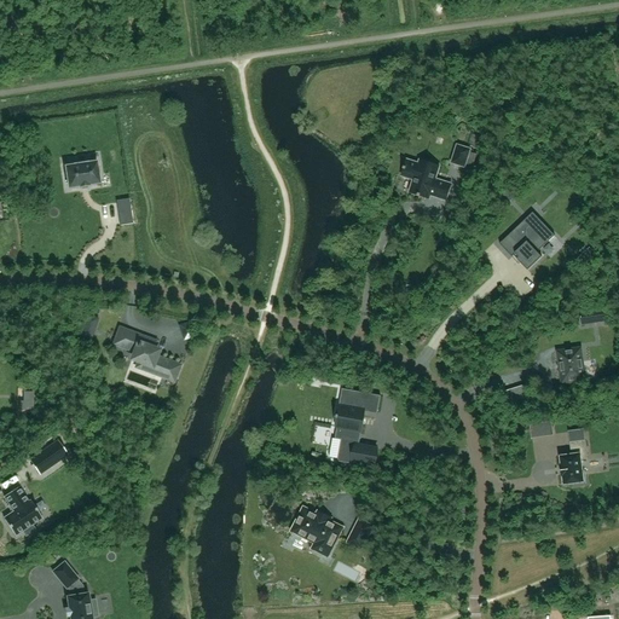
[(466,168),(470,150),(457,145),(451,163),(466,168)]
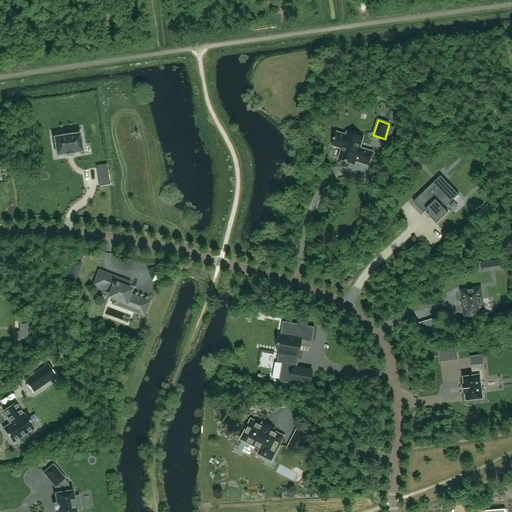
[(351,159),(370,166),(374,153),(360,149),(363,137),(348,132),(347,136),(336,133),(332,145),(343,148),(339,160),(350,163),(351,159)]
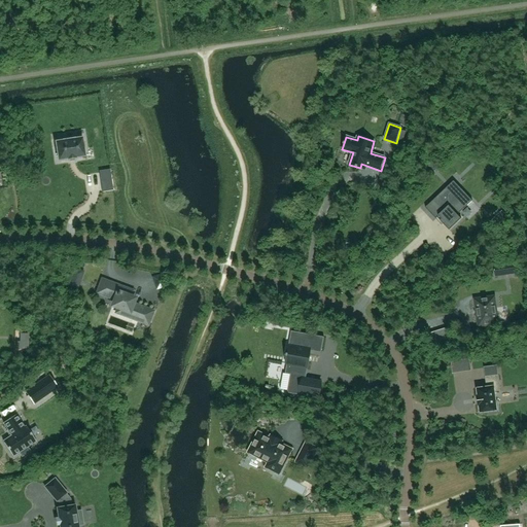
[(56,142),(59,161),(68,159),(68,160),(76,157),(85,156),(82,138),(74,139),(73,137),(64,138),(64,140),(64,141),(56,142)]
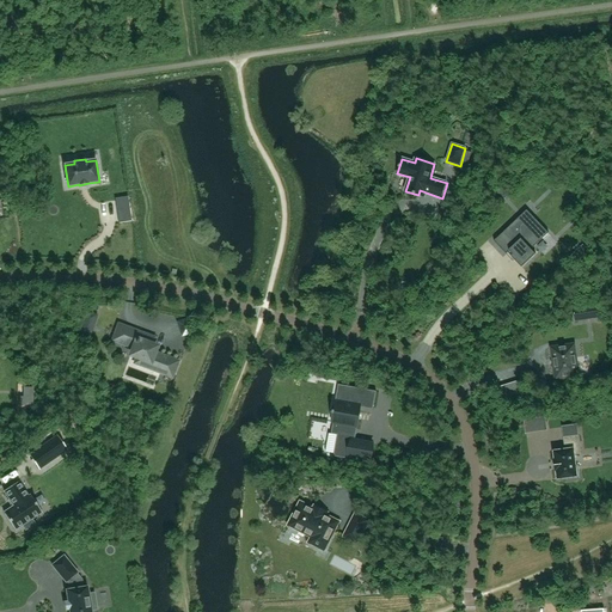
[(129,206),(128,196),(115,199),(116,208),(129,206)]
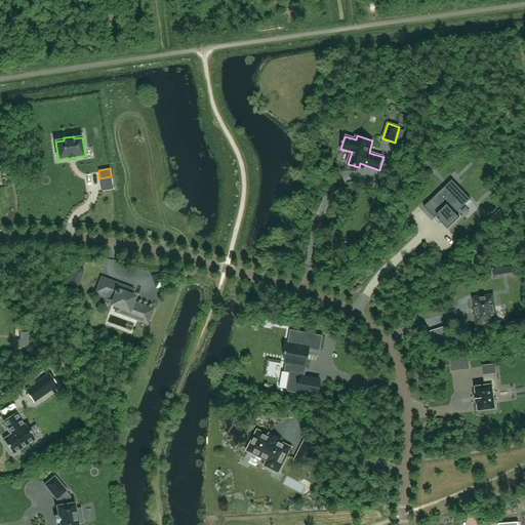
[(442,223),(448,230),(460,218),(456,214),(471,200),(452,180),(432,200),(441,210),(437,215),(440,218),(439,220),(441,219),(443,221),(441,223),(442,223)]
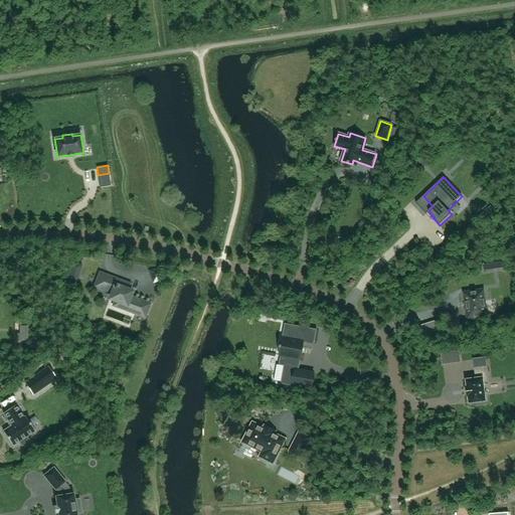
[(490,206),(480,216),(485,221),(495,212),(490,206)]
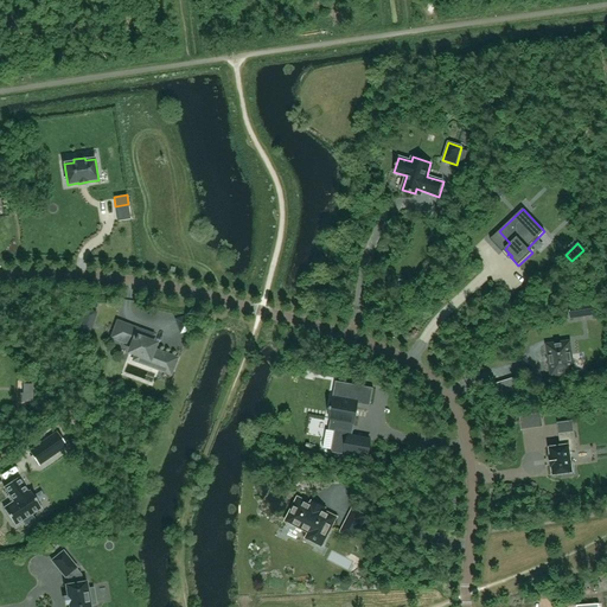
[(570,318),(579,317),(593,315),(592,302),(576,305),(568,306),(570,318)]
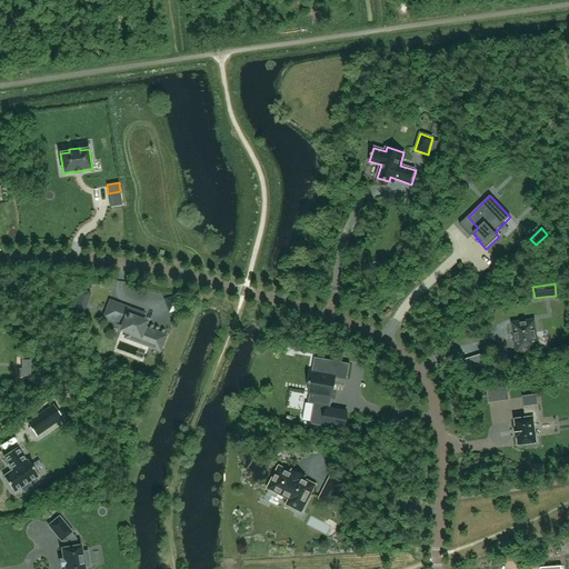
[(77,305),(82,308),(86,299),(80,297),(77,305)]
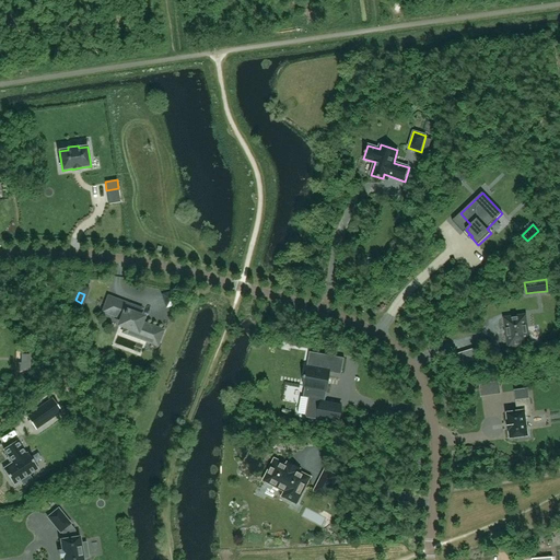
[(139,311),(115,301),(109,299),(105,311),(124,317),(120,325),(127,327),(125,331),(156,343),(161,331),(140,324),(142,317),(137,316),(139,311)]
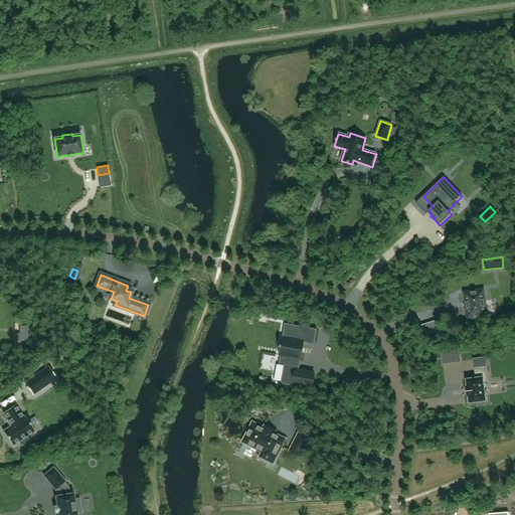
[(487,316),(483,290),(464,293),(468,319),(487,316)]
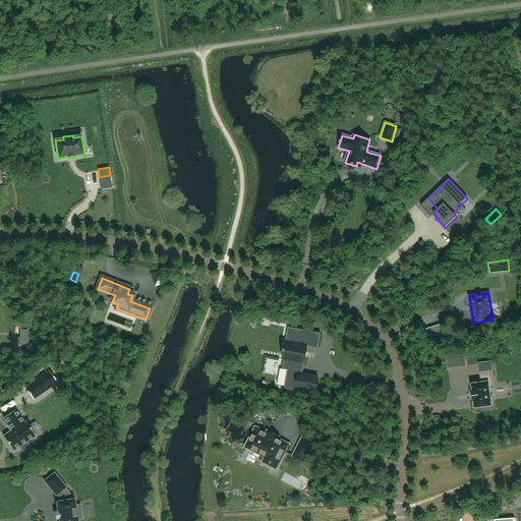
[(287,370),(284,389),(299,392),(304,365),(303,365),(305,352),(306,353),(306,351),(305,351),(306,347),(310,347),(310,346),(316,347),(316,345),(319,345),(321,333),(295,329),(295,331),(288,330),(285,344),(286,344),(285,350),(284,350),(284,352),(285,352),(284,359),(283,369),(287,370)]
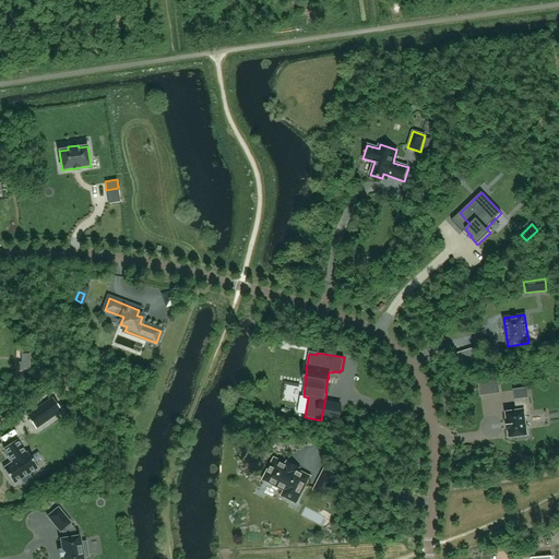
[(509,429),(510,438),(518,437),(519,439),(530,437),(528,426),(526,426),(524,416),(531,415),(528,397),(514,400),(516,412),(507,413),(508,420),(507,420),(508,430),(509,429)]
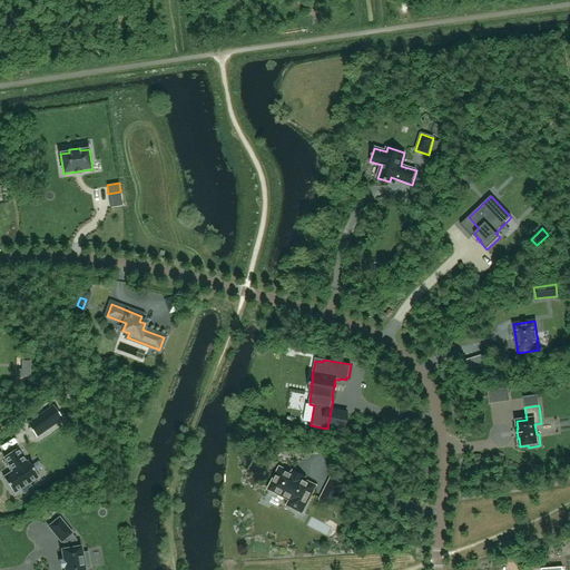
[(28,424),(37,436),(62,419),(53,406),(28,424)]
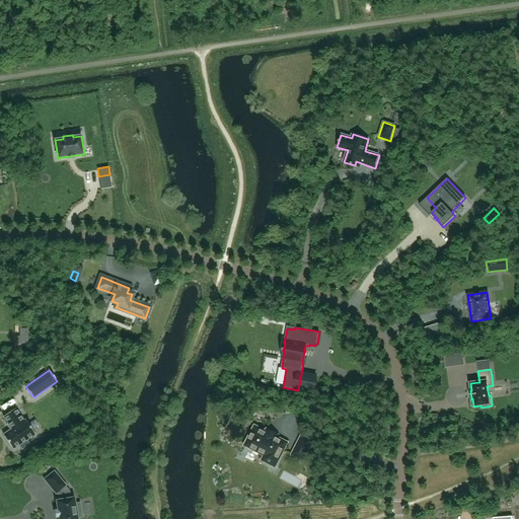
[(23,421),(15,409),(3,417),(11,429),(3,435),(12,449),(19,445),(21,449),(29,444),(26,440),(35,435),(25,420),(23,421)]
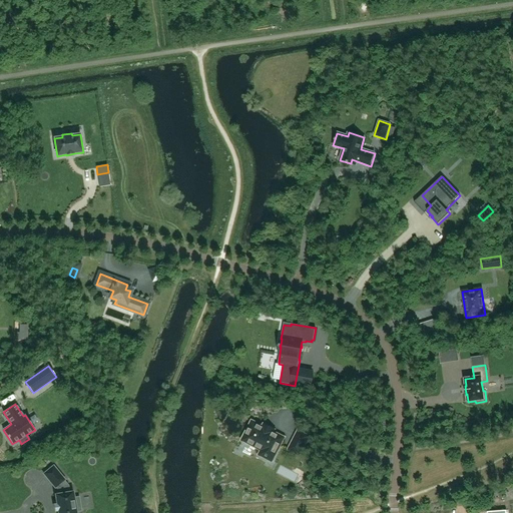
[(251,422),(246,432),(242,440),(262,450),(260,455),(262,456),(272,461),(282,442),(284,438),(279,436),(257,424),(257,425),(251,422)]
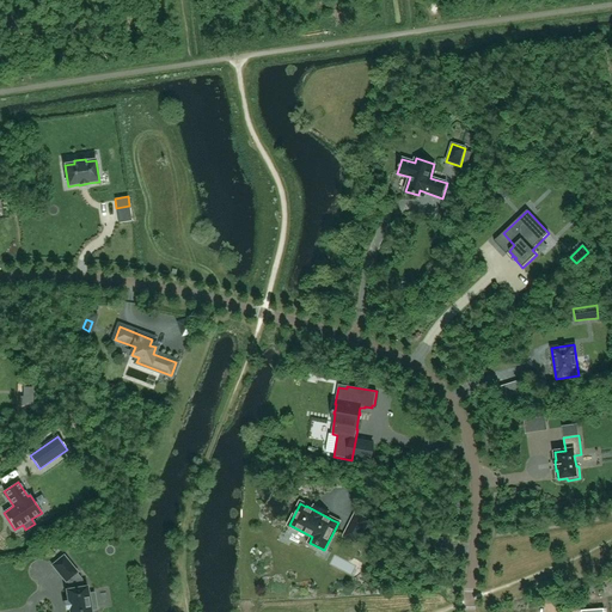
[(343,537),(355,543),(366,520),(355,514),(343,537)]
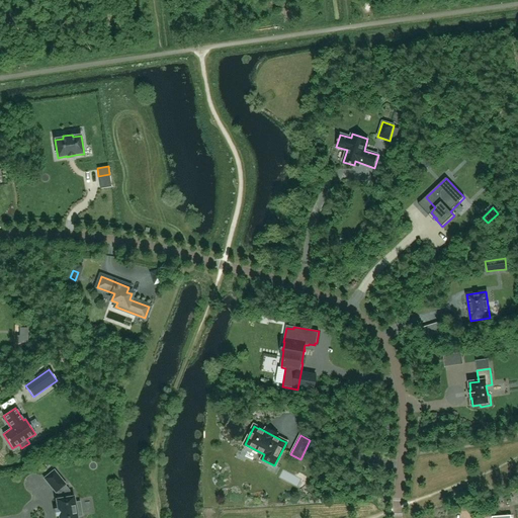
[(56,499),(59,517),(77,517),(77,515),(82,514),(79,501),(75,502),(74,496),(70,496),(69,490),(65,485),(66,484),(54,469),(44,478),(56,492),(57,491),(59,494),(60,498),(56,499)]
